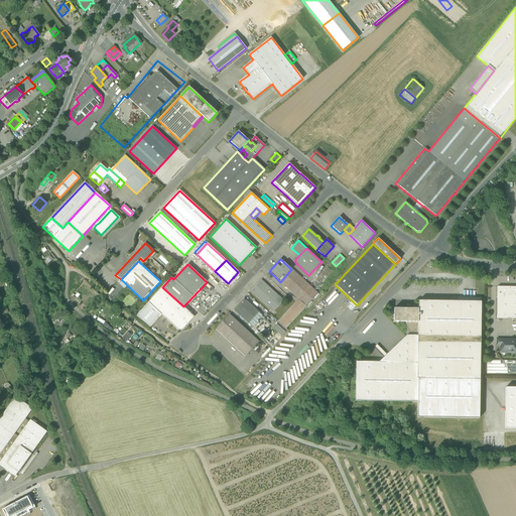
[(159,274),(163,269),(159,265),(155,270),(159,274)]
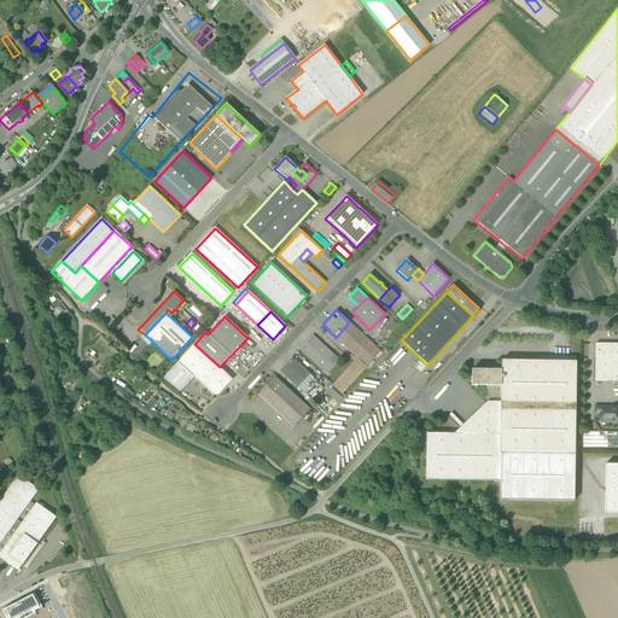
[(336,338),(357,359),(367,367),(380,351),(349,322),(336,338)]
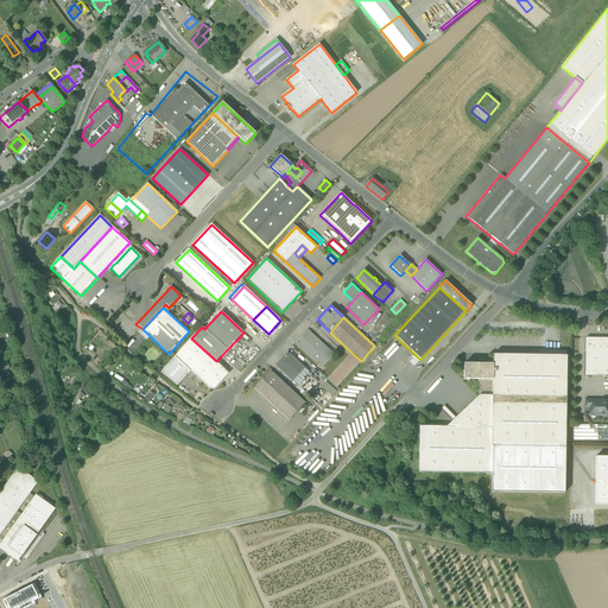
[(296,343),(322,368),(334,354),(335,353),(334,352),(333,353),(308,330),(296,343)]
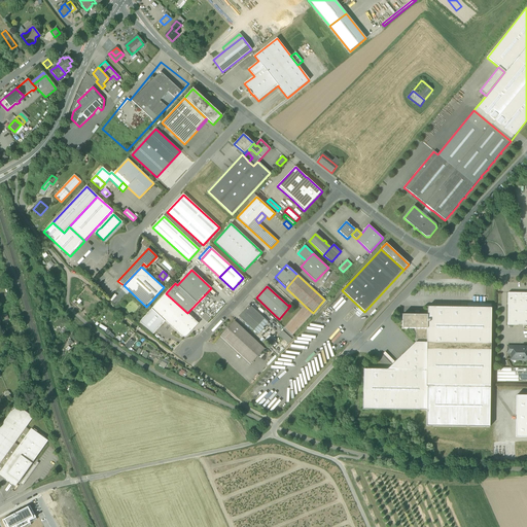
[(165,321),(176,331),(190,317),(187,313),(166,293),(151,309),(165,321)]
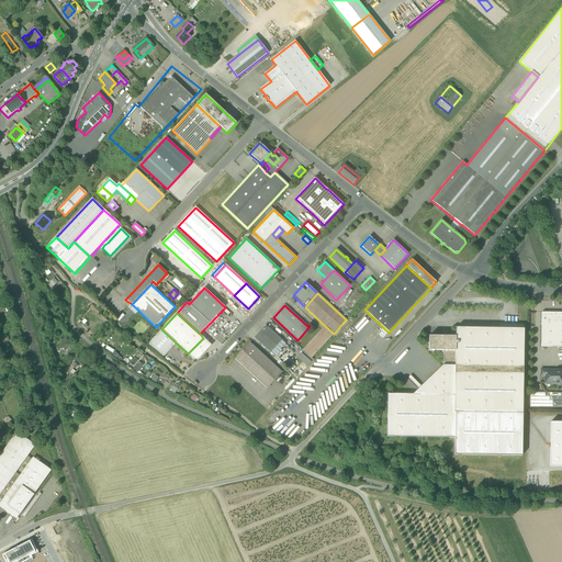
[(541,347),(561,347),(561,313),(541,313),(541,347)]
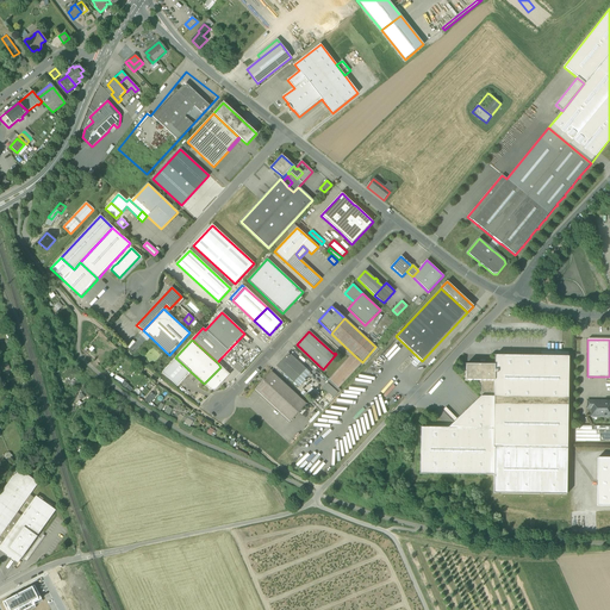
[(275,366),(293,383),(300,375),(306,369),(288,353),(275,366)]
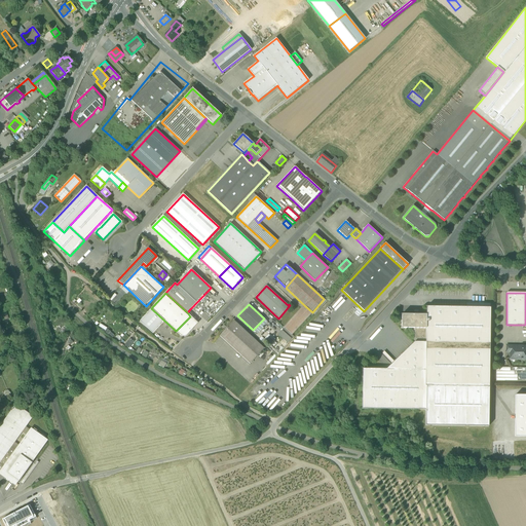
[(312,312),(304,305),(284,327),(285,328),(292,335),(312,312)]
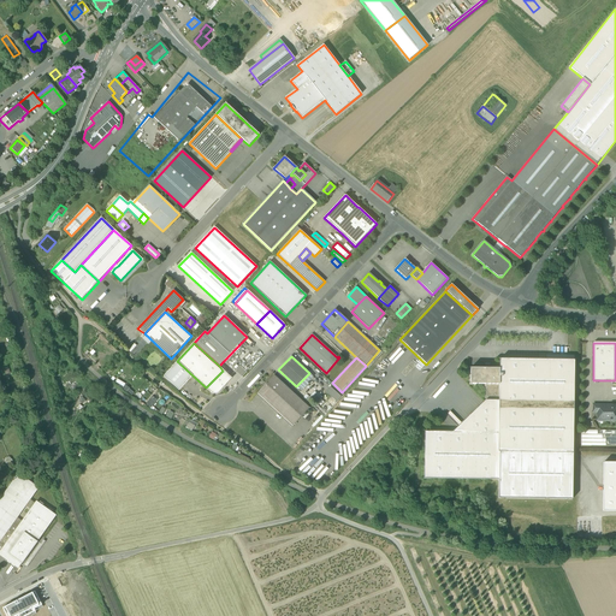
[(499,360),(499,369),(499,385),(498,401),(498,452),(499,452),(573,454),(574,361),(499,360)]
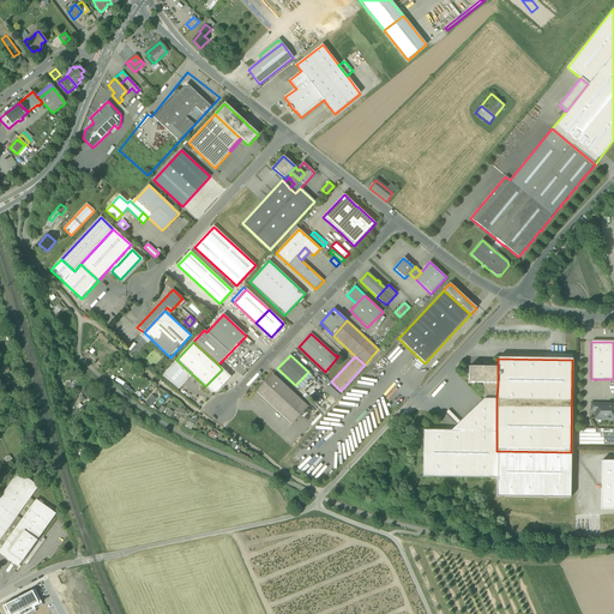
[(179,390),(192,374),(176,360),(163,375),(179,390)]
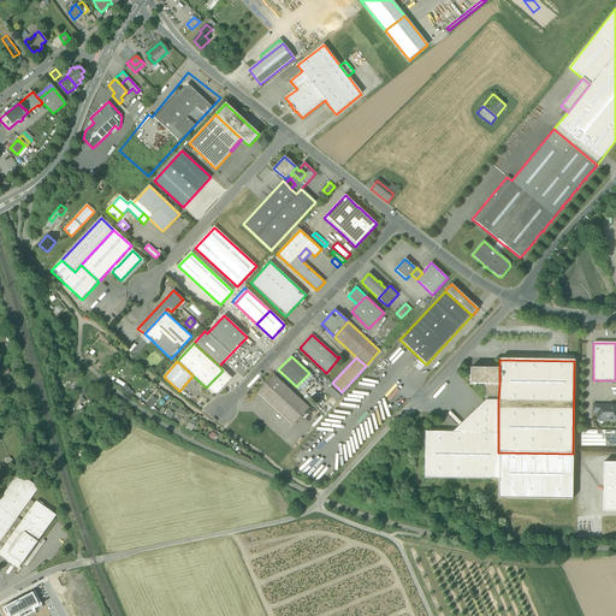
[(471,384),(486,385),(499,385),(499,369),(471,368),(471,384)]
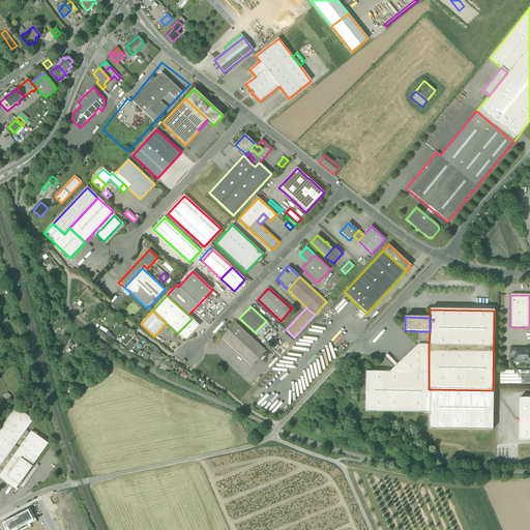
[(200,326),(192,319),(177,333),(181,337),(182,339),(183,339),(184,339),(186,339),(188,337),(200,326)]
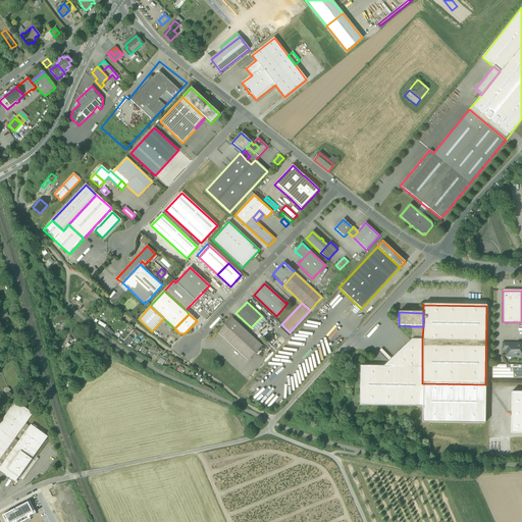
[(262,316),(257,321),(261,324),(265,319),(262,316)]
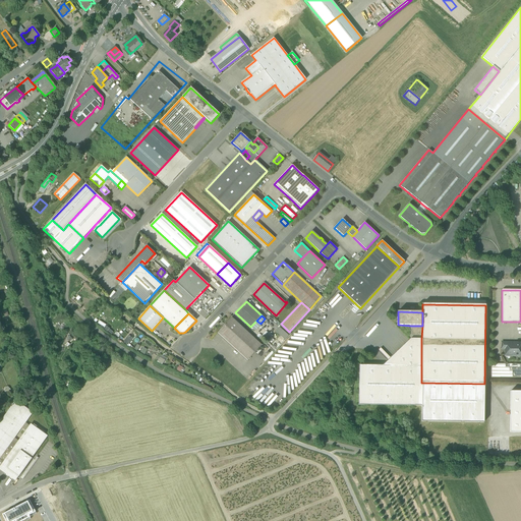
[(218,333),(247,360),(262,345),(231,317),(218,333)]
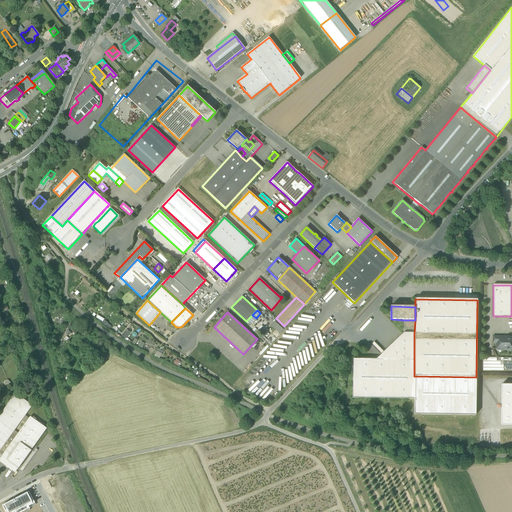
[(257,319),(256,318),(252,315),(246,321),(251,325),(257,319)]
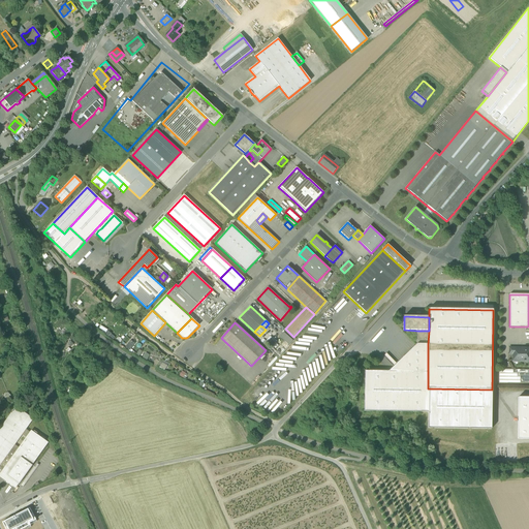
[(286,330),(284,333),(292,341),(296,338),(293,337),(286,330)]
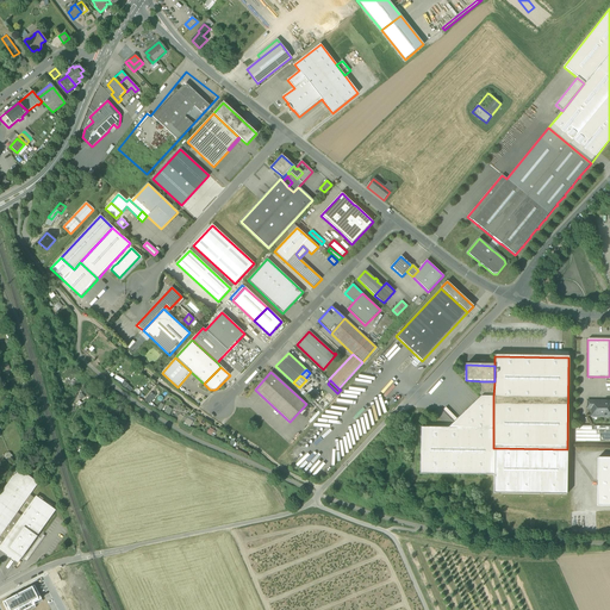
[(493,397),(495,381),(481,381),(480,397),(493,397)]
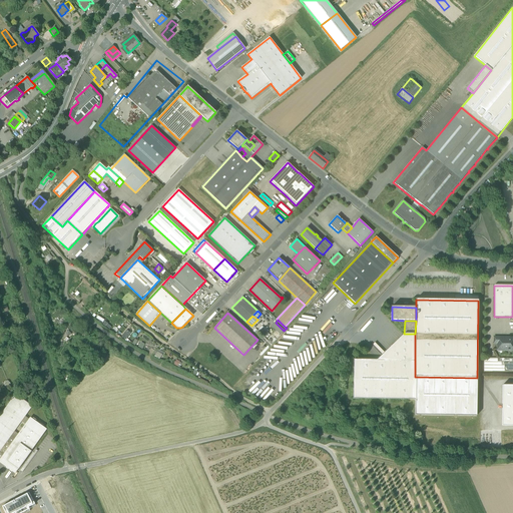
[(281,335),(284,331),(276,323),(272,327),(281,335)]
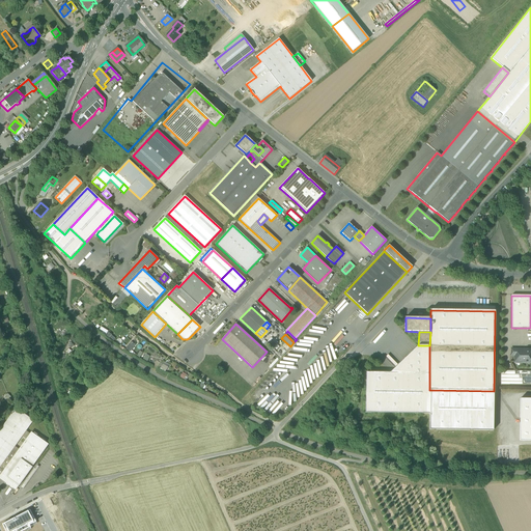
[(132,352),(136,344),(131,341),(127,348),(132,352)]
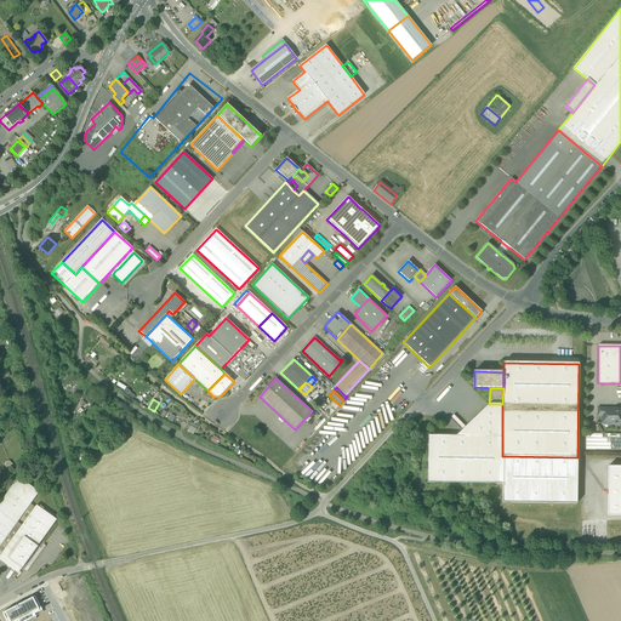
[(502,456),(502,404),(489,404),(456,436),(428,436),(427,483),(502,484),(503,456),(502,456)]
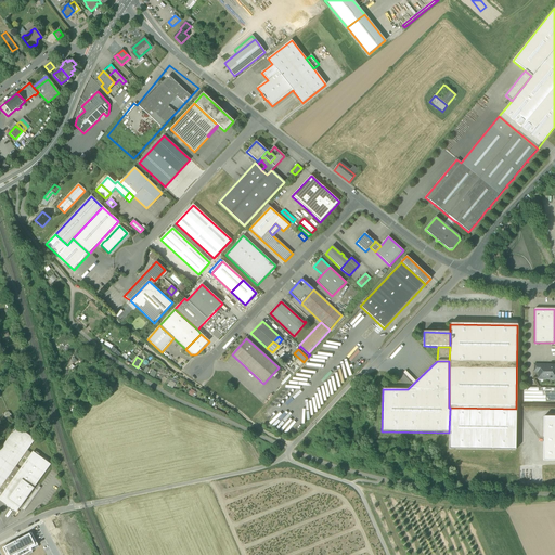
[(550,379),(554,379),(554,364),(534,365),(534,372),(538,372),(538,378),(545,378),(545,376),(550,376),(550,379)]
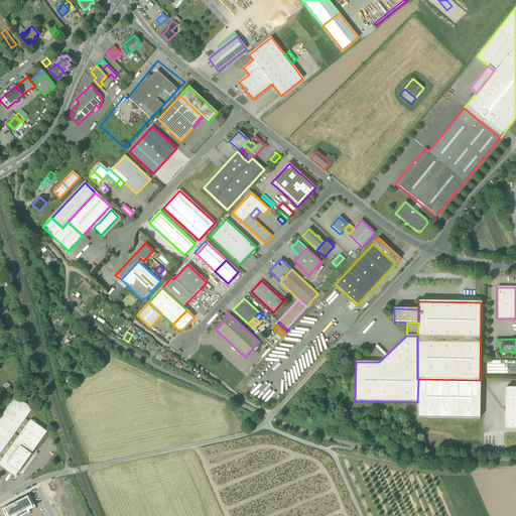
[(377,349),(384,356),(386,354),(379,347),(377,349)]
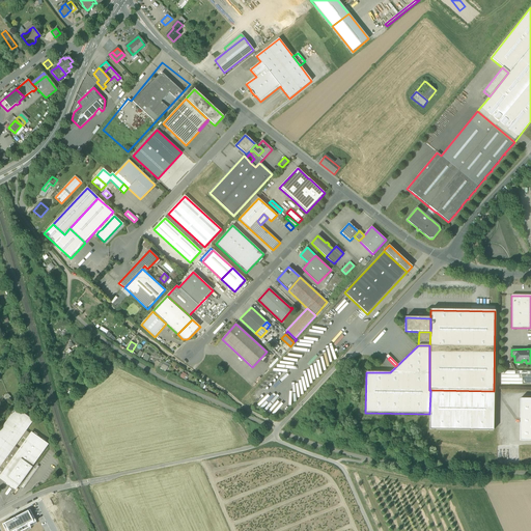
[(166,371),(169,364),(163,361),(160,368),(166,371)]
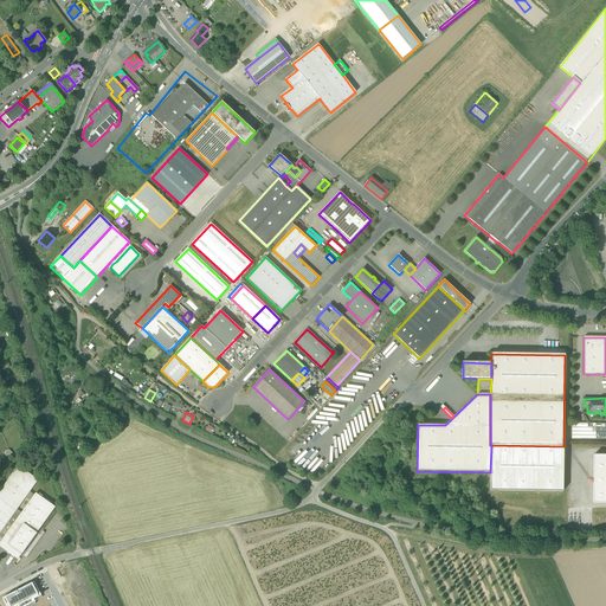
[(572,439),(605,439),(605,423),(572,424),(572,439)]
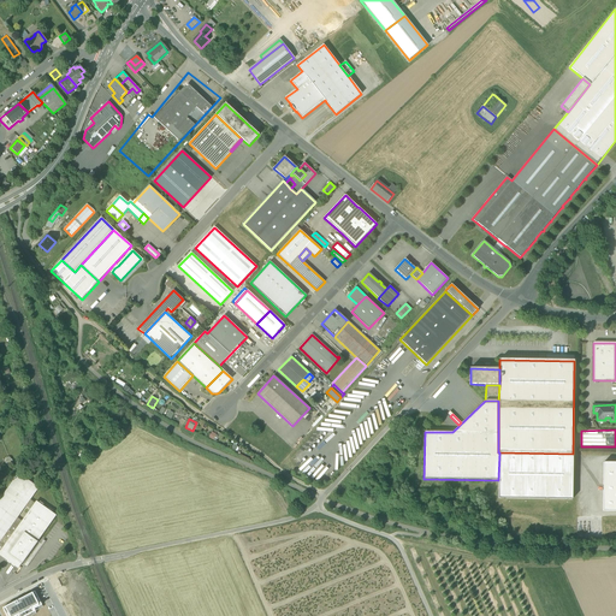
[(498,480),(498,498),(572,499),(573,454),(499,452),(498,480)]
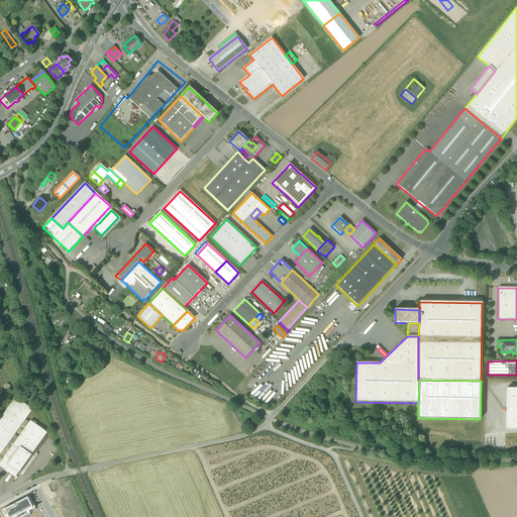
[(516,388),(506,388),(506,429),(516,429),(516,388)]
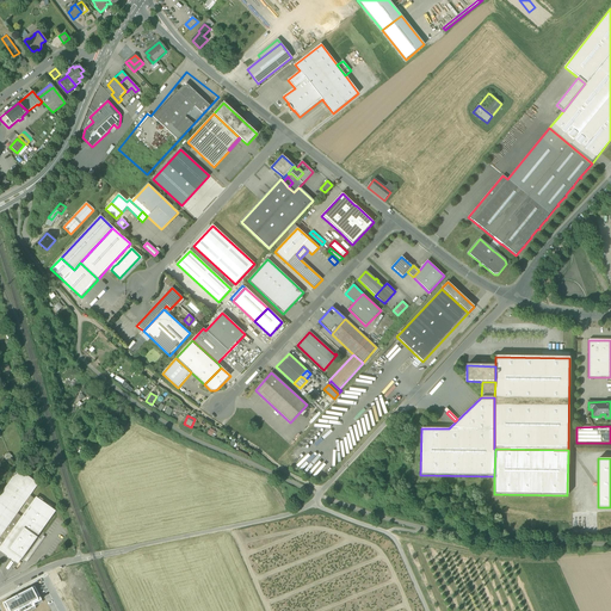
[(18,469),(0,495),(0,511),(12,520),(30,495),(38,483),(18,469)]
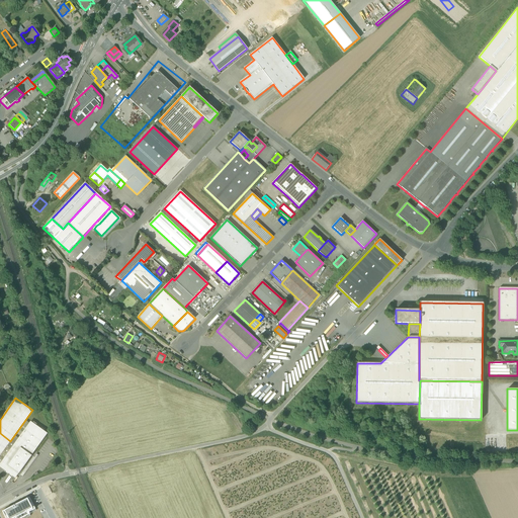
[(30,424),(25,420),(10,441),(0,454),(0,465),(1,465),(15,477),(18,473),(18,475),(31,456),(30,455),(46,435),(34,427),(36,424),(33,422),(31,425),(30,423),(30,424)]
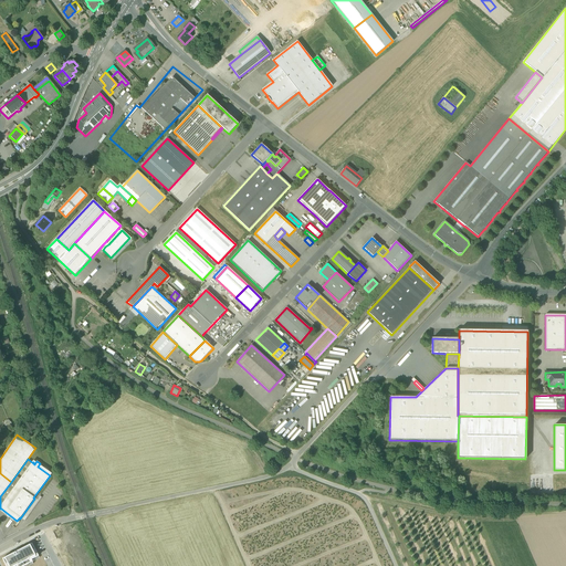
[(0,496),(11,482),(0,473),(0,496)]
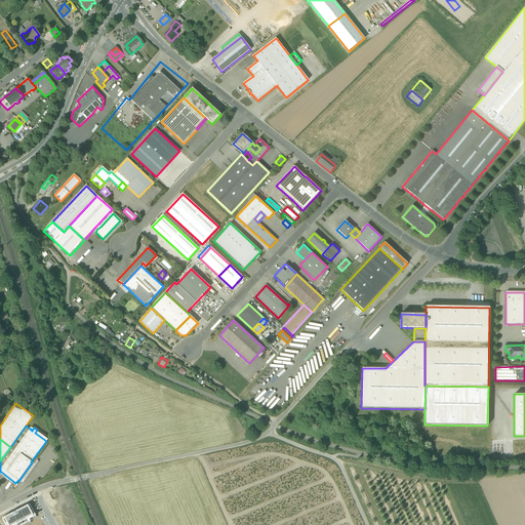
[(22,482),(23,483),(39,461),(37,460),(35,463),(34,463),(21,482),(22,482)]
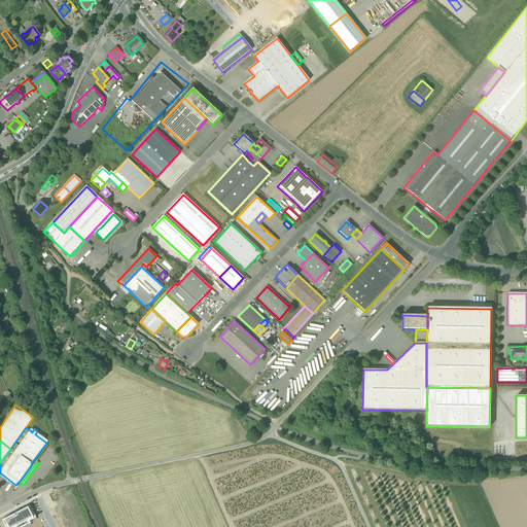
[(2,521),(5,526),(23,526),(30,523),(29,521),(35,518),(29,506),(2,521)]
